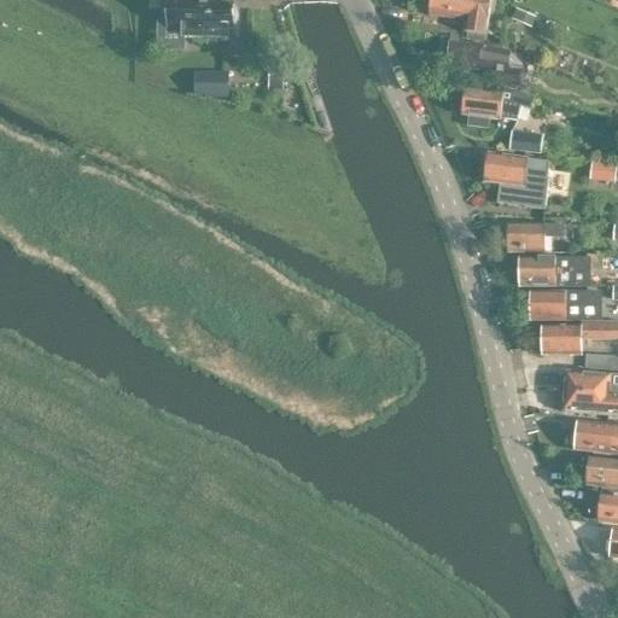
[(222,0),(168,0),(168,24),(182,24),(182,38),(227,38),(227,28),(232,28),(232,23),(234,23),(238,16),(234,7),(232,7),(232,3),(222,3),(222,0)]
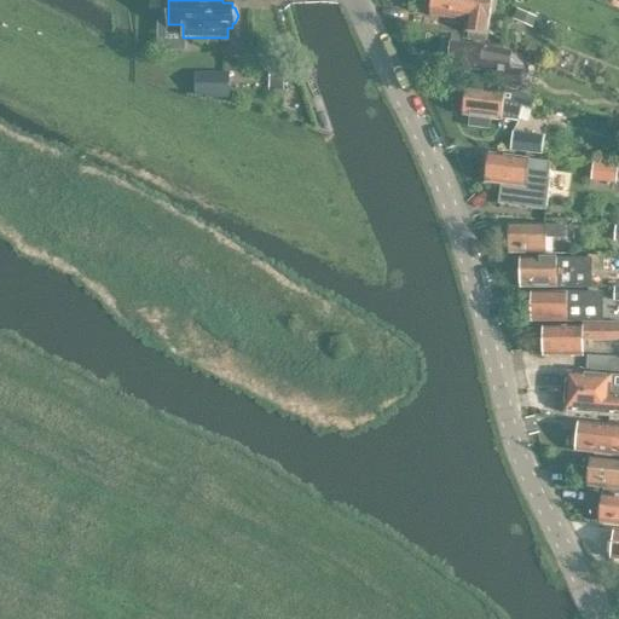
[(427,7),(429,10),(428,16),(464,21),(463,32),(468,33),(468,38),(485,41),(486,35),(491,0),(429,0),(428,1),(427,7)]
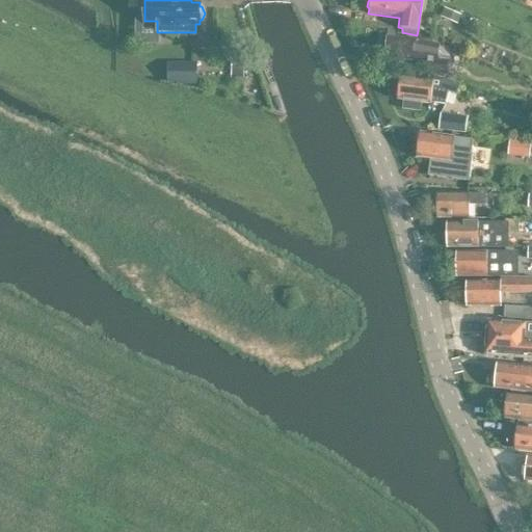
[(445,7),(442,17),(454,21),(457,12),(445,7)]
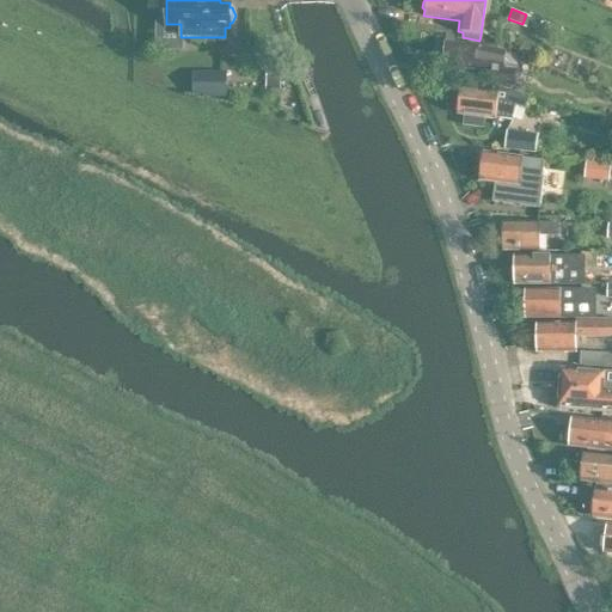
[(440,47),(438,60),(442,61),(442,66),(475,69),(491,72),(491,80),(513,85),(514,74),(503,73),(506,51),(477,46),(445,42),(445,47),(440,47)]
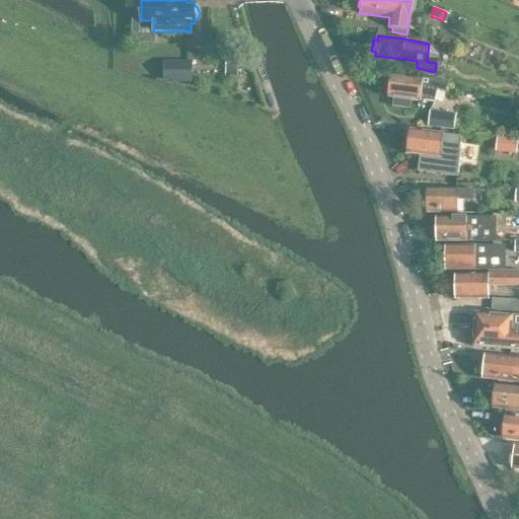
[(226,53),(225,65),(238,66),(238,54),(226,53)]
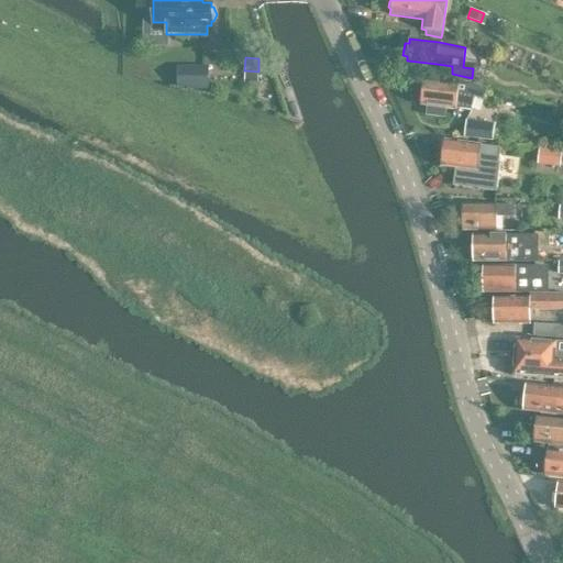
[(423,80),(421,105),(428,105),(427,113),(444,116),(445,108),(456,109),(456,108),(472,110),(475,96),(484,99),(487,86),(453,77),(452,84),(423,80)]
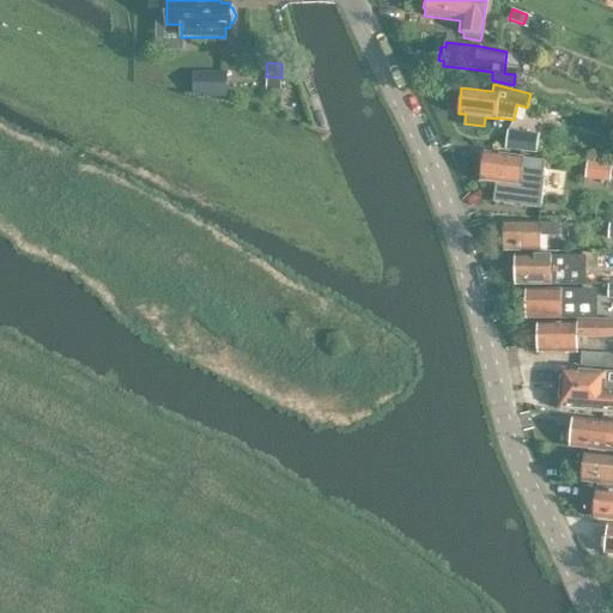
[(539,134),(507,131),(505,147),(536,151),(539,134)]
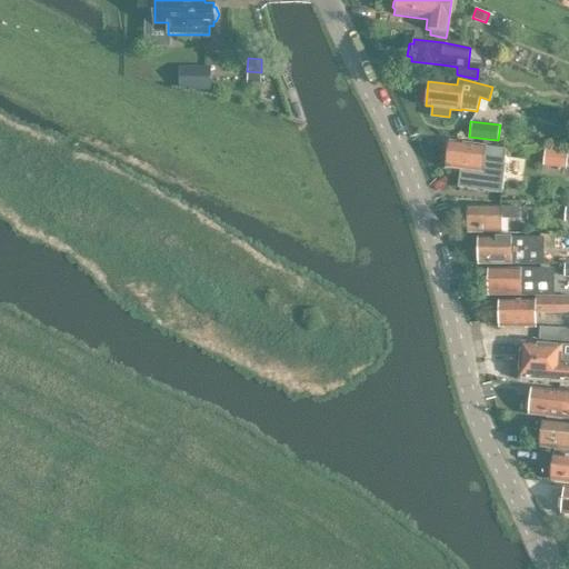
[(443,161),(447,162),(446,168),(459,169),(457,187),(501,192),(505,163),(503,163),(506,148),(449,141),(448,153),(445,155),(443,161)]
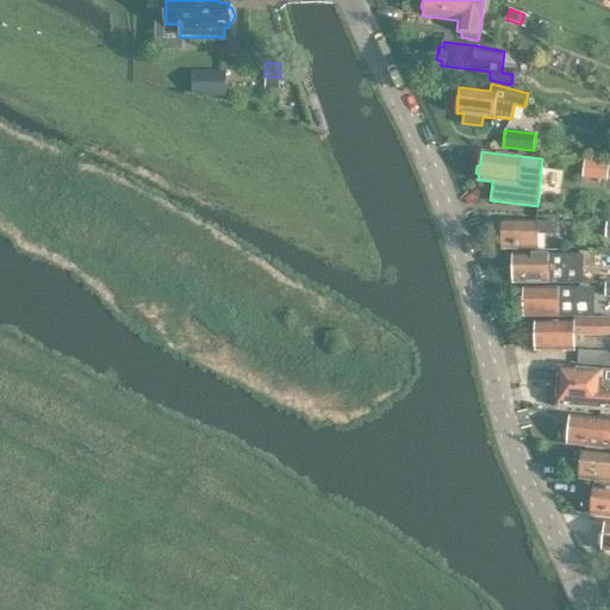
[(583,175),(607,179),(608,163),(584,161),(583,175)]
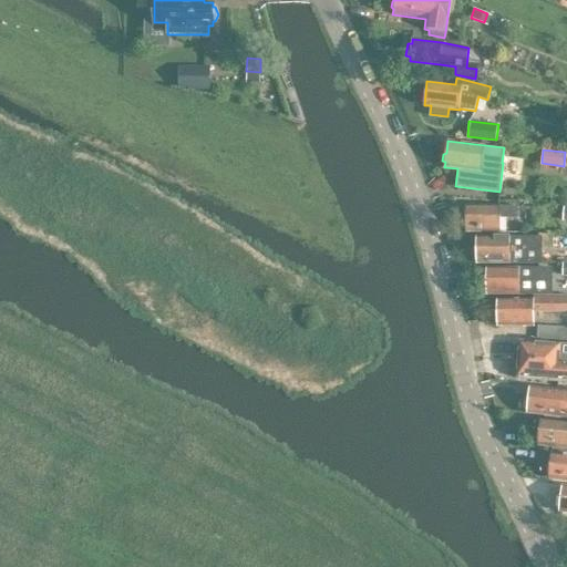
[(466,229),(466,233),(500,233),(500,218),(517,218),(517,207),(466,206),(466,218),(463,218),(463,229),(466,229)]
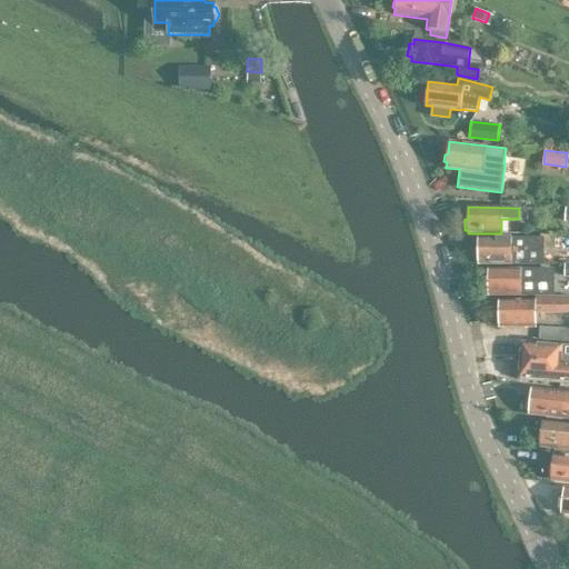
[(539,237),(511,237),(478,237),(478,249),(475,251),(475,258),(478,259),(478,263),(539,263),(539,237)]
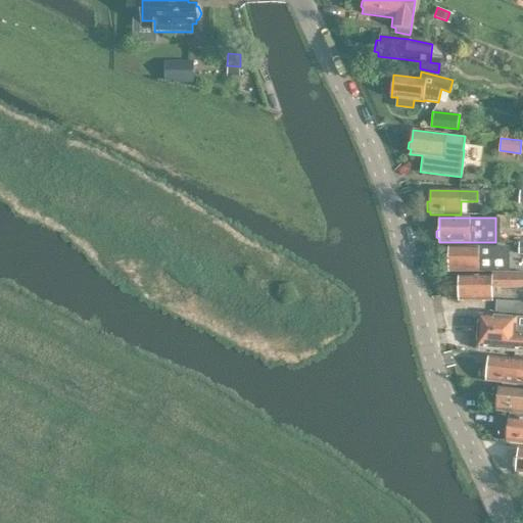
[(448,258),(446,259),(446,266),(448,268),(448,271),(506,271),(506,246),(448,246),(448,258)]
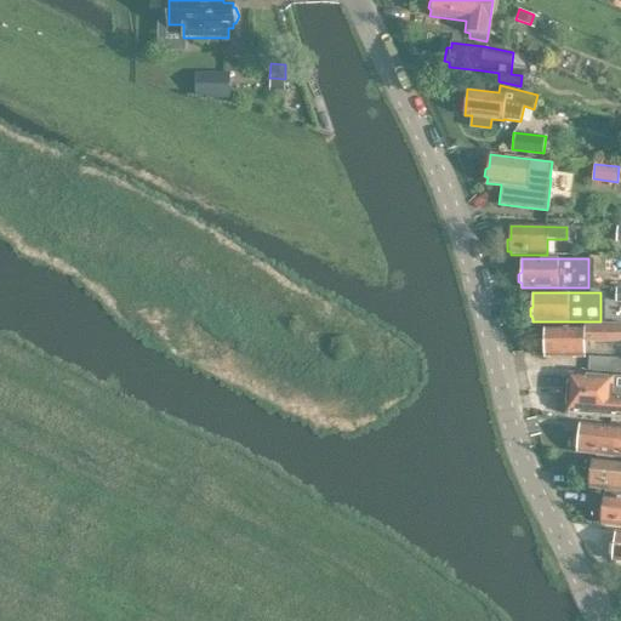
[(545,341),(541,343),(541,351),(545,353),(545,357),(584,357),(584,342),(620,341),(620,324),(584,324),(582,328),(545,328),(545,341)]
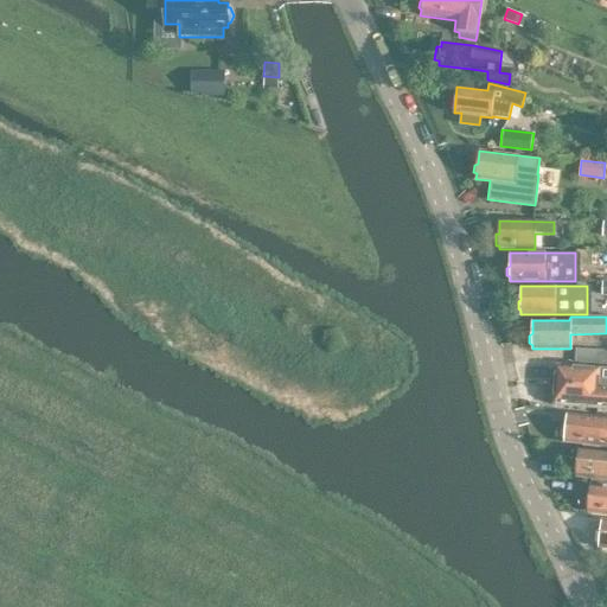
[(577,349),(577,362),(599,363),(599,362),(602,362),(602,351),(577,349)]
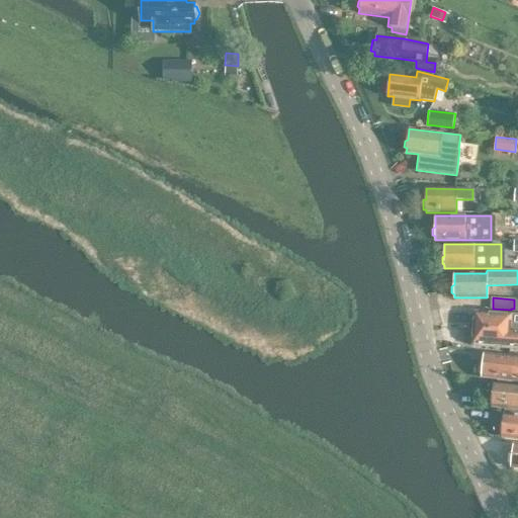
[(473,311),(472,328),(510,331),(517,331),(517,324),(511,324),(512,314),(473,311)]
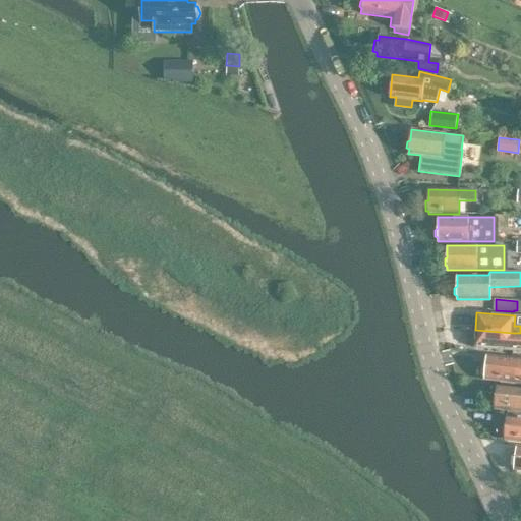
[(475,330),(474,347),(520,350),(520,334),(513,334),(513,333),(475,330)]
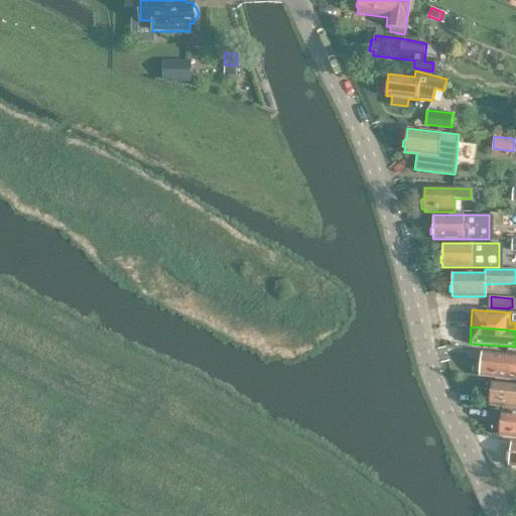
[(478,364),(477,370),(480,372),(480,376),(515,379),(515,356),(482,353),(481,363),(478,364)]
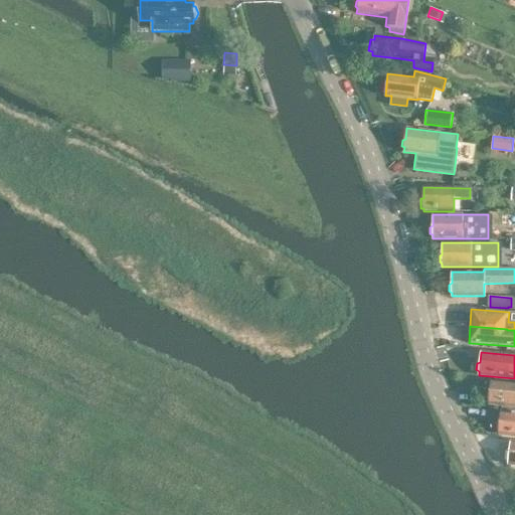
[(514,383),(491,380),(490,392),(487,393),(486,398),(489,400),(488,404),(514,407),(514,383)]
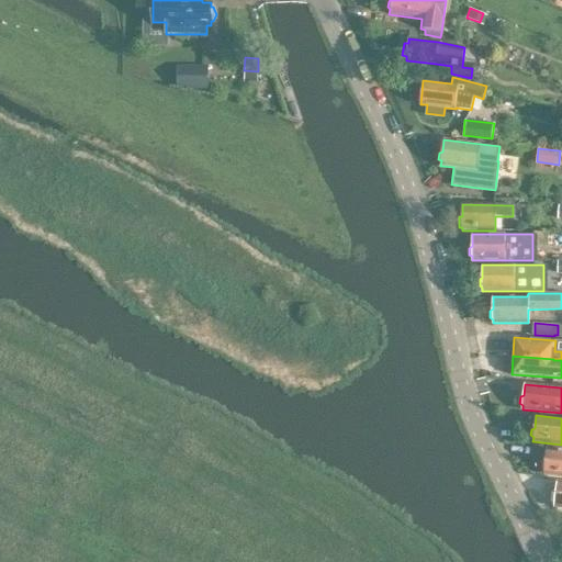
[(541,468),(543,471),(543,473),(561,475),(561,449),(547,449),(546,459),(542,462),(541,468)]
